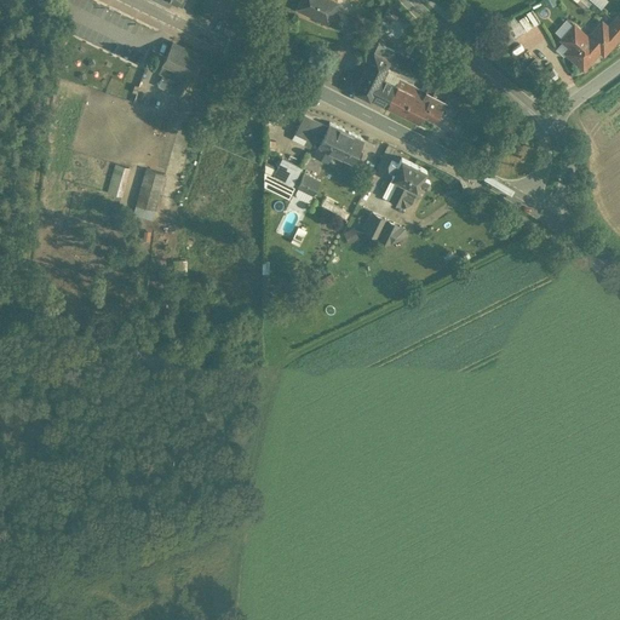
[(338,4),(329,0),(299,0),(297,9),(328,23),(338,4)]
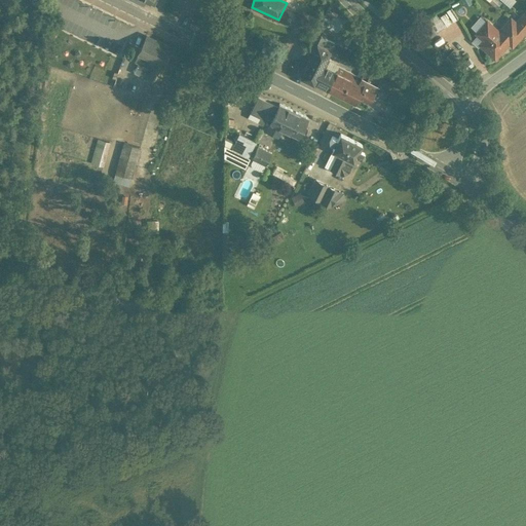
[(458,19),(451,8),(446,11),(453,22),(458,19)]
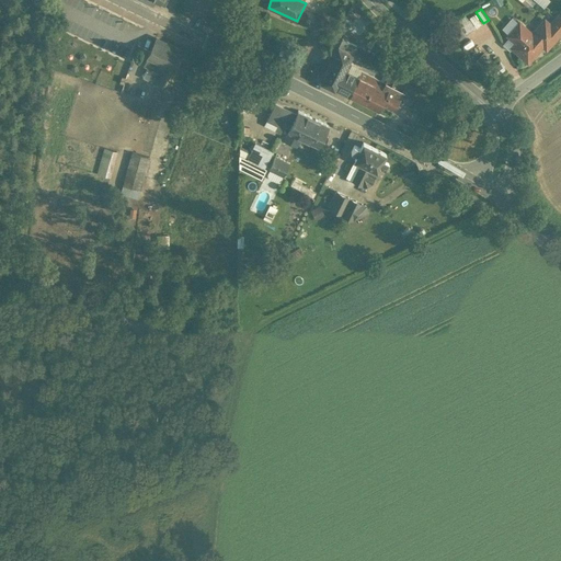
[(330,14),(322,12),(321,16),(319,16),(315,30),(327,33),(331,21),(328,20),(330,14)]
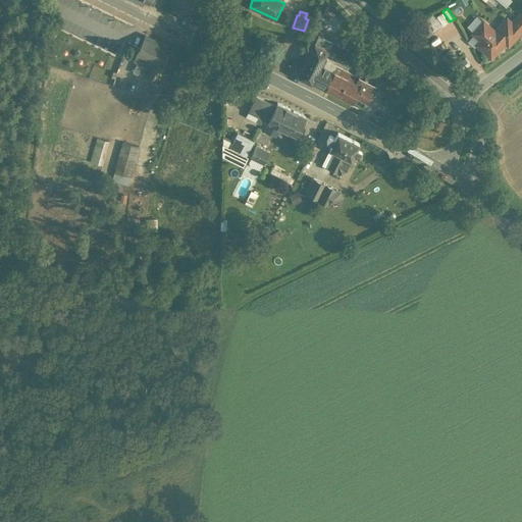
[(448,22),(441,13),(436,16),(444,25),(448,22)]
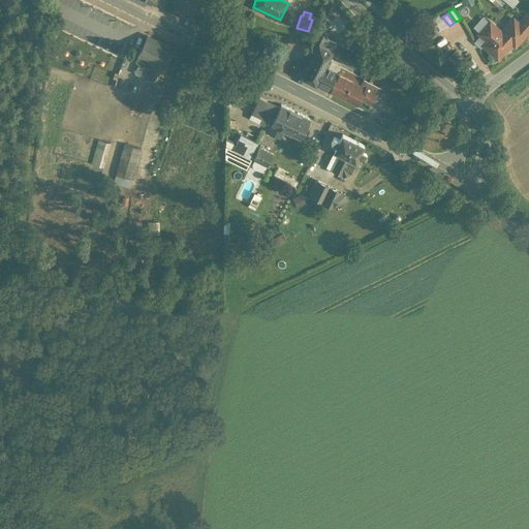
[(441,18),(432,25),(438,33),(447,27),(441,18)]
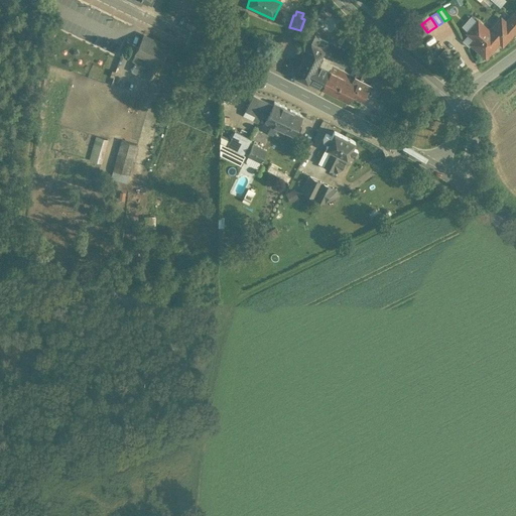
[(506,22),(501,18),(489,31),(499,40),(502,43),(514,30),(515,27),(515,21),(511,17),(506,22)]
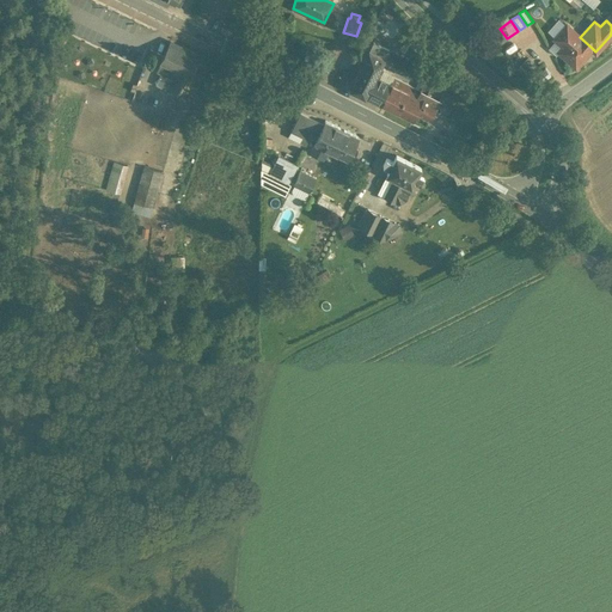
[(580,37),(567,24),(555,37),(563,46),(560,50),(575,66),(592,48),(580,37)]
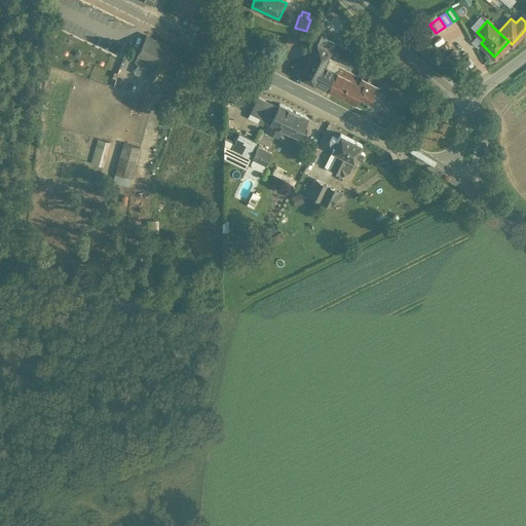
[(484,39),(477,32),(473,37),(481,43),(484,39)]
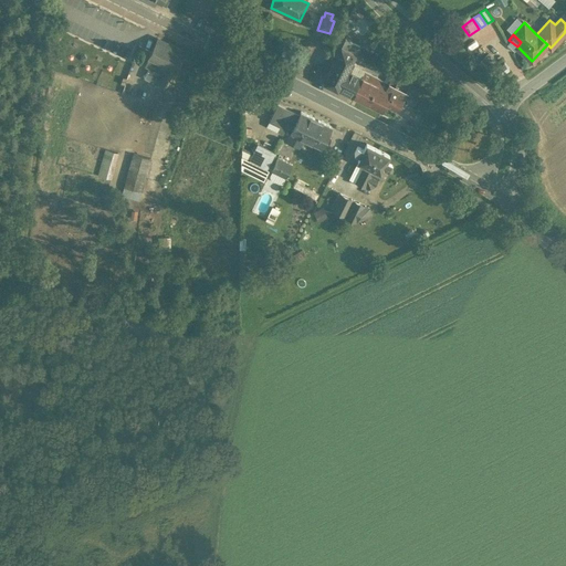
[(355,53),(359,46),(359,45),(346,38),(342,46),(355,53)]
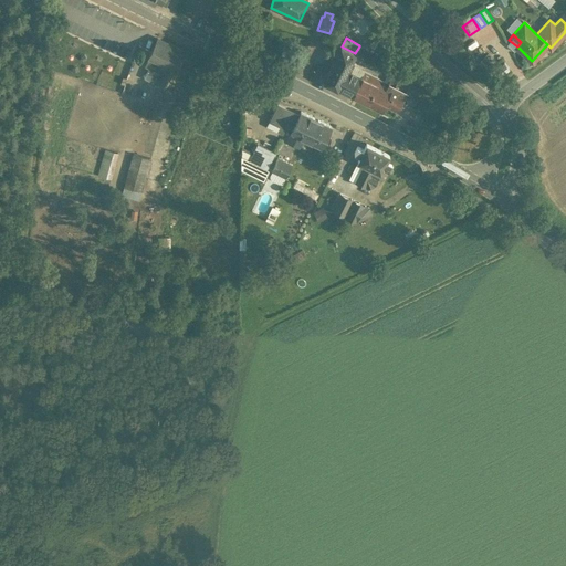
[(167,88),(185,51),(171,44),(170,46),(157,40),(149,55),(143,70),(159,83),(159,84),(167,88)]
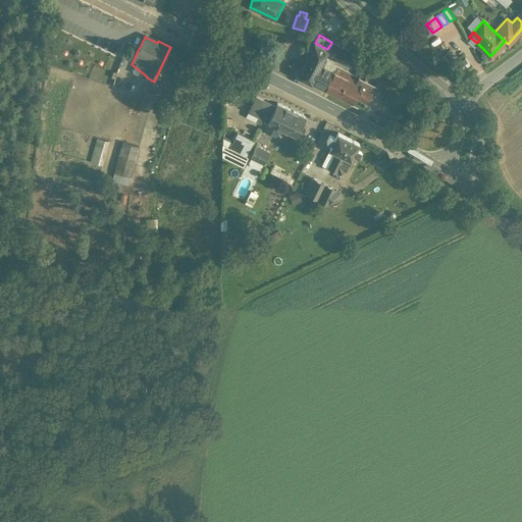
[(315,43),(298,75),(311,83),(321,61),(324,55),(327,49),(315,43)]
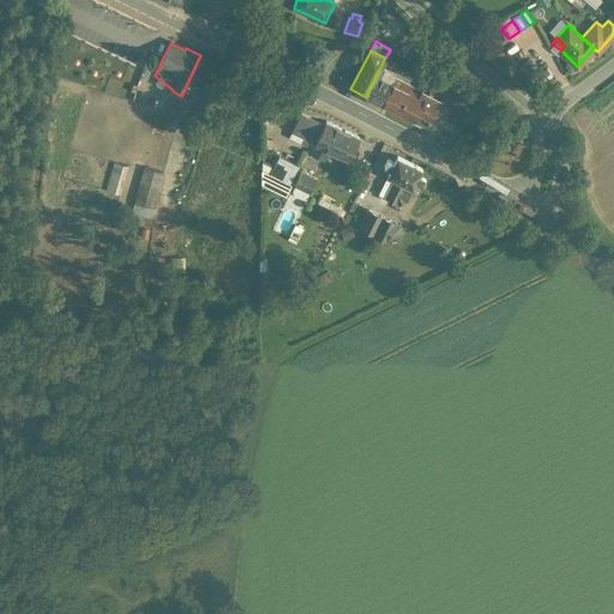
[(419,66),(390,50),(385,58),(381,65),(392,71),(393,67),(413,77),(419,66)]
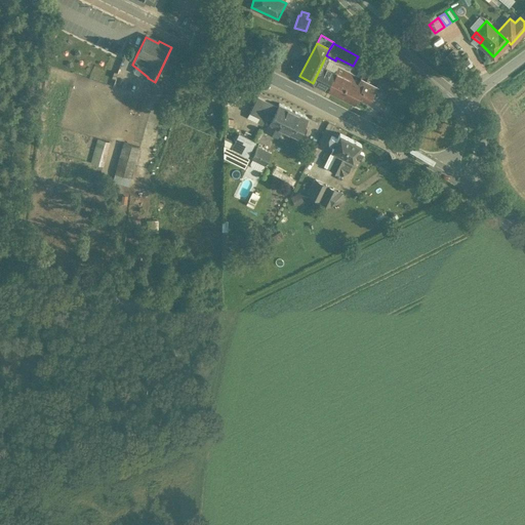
[(451,49),(445,56),(450,61),(456,53),(451,49)]
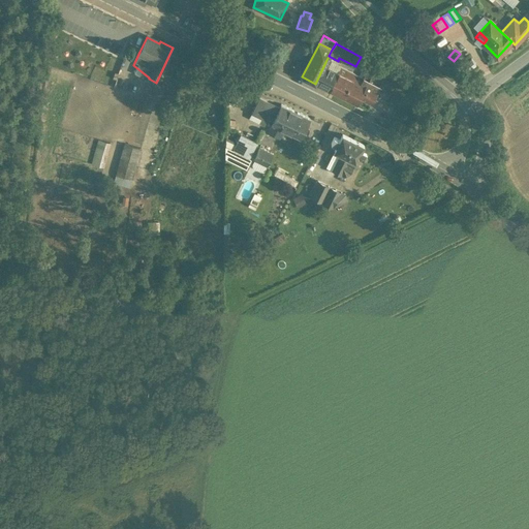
[(331,60),(329,64),(327,67),(337,72),(338,71),(340,66),(341,64),(331,60)]
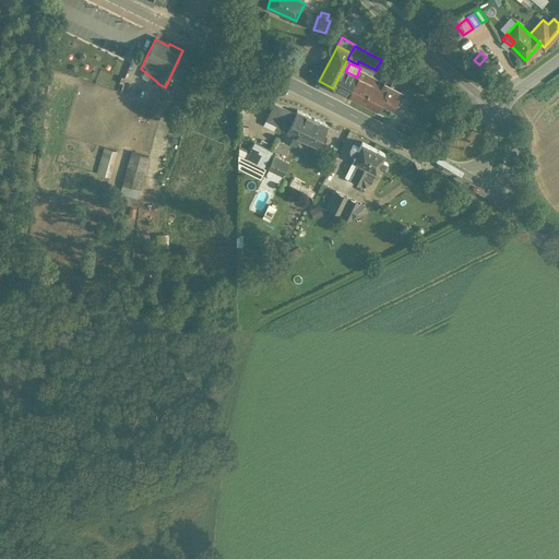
[(344,66),(333,88),(347,95),(357,76),(357,75),(356,76),(345,71),(347,68),(344,66)]
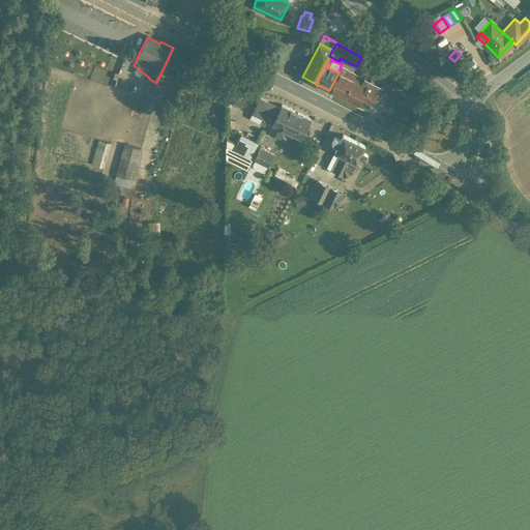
[(374,97),(378,91),(386,75),(370,65),(363,78),(361,84),(365,86),(360,97),(372,102),(374,97)]
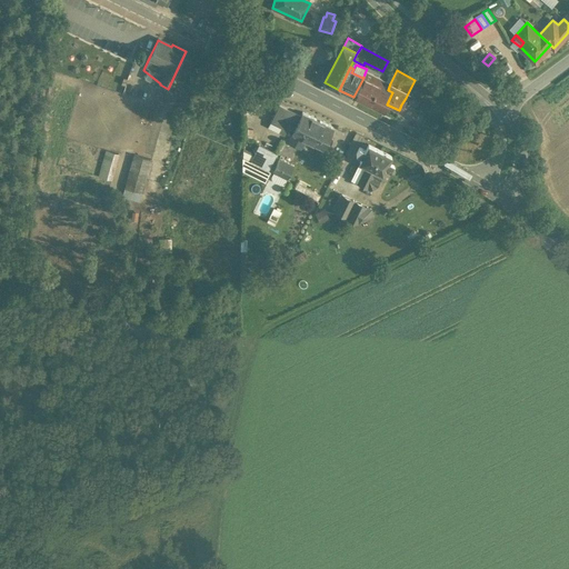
[(388,90),(390,83),(366,71),(363,77),(363,78),(353,97),(355,97),(383,111),(387,105),(392,92),(388,90)]
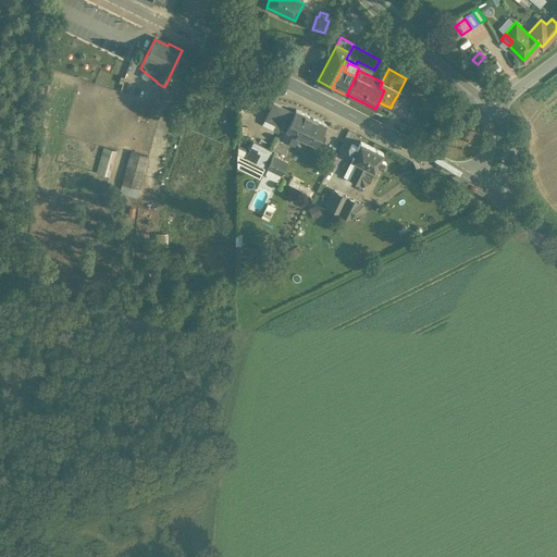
[(294,113),(273,102),(269,112),(268,112),(265,118),(282,125),(286,128),(294,113)]
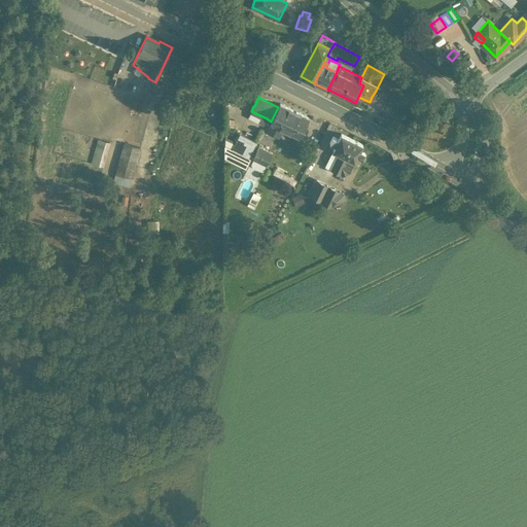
[(310,117),(280,103),(278,107),(271,121),(271,123),(300,137),(310,117)]
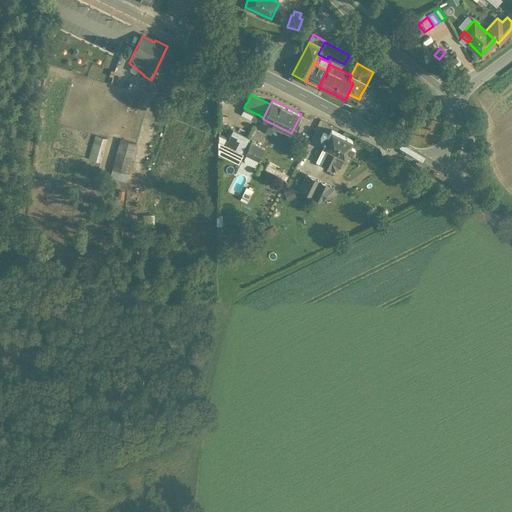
[(199,104),(204,114),(209,111),(204,101),(199,104)]
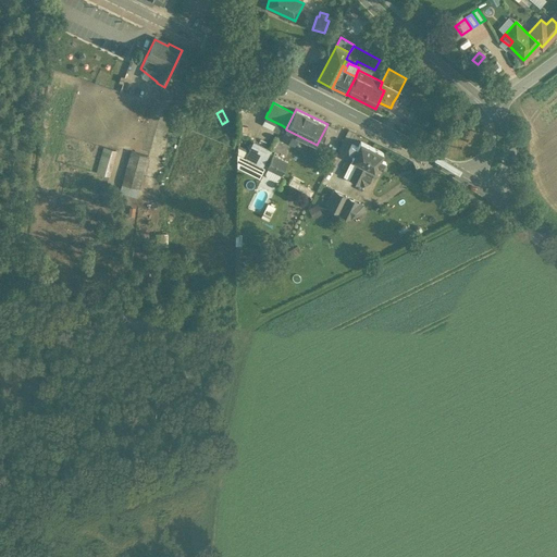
[(282,125),(265,118),(262,124),(279,132),(282,125)]
